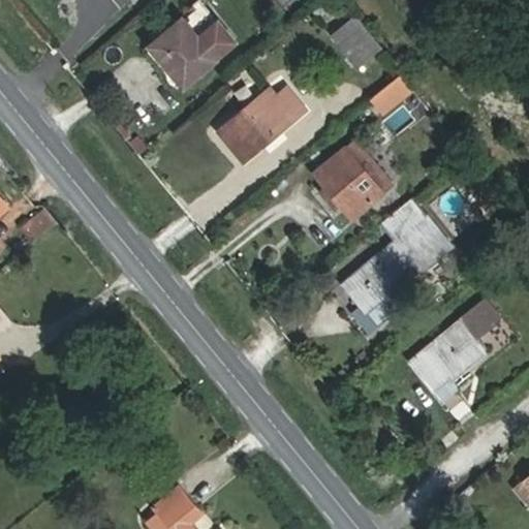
[(182,88),(216,59),(216,58),(232,43),(197,1),(193,4),(178,16),(181,21),(149,49),(166,69),(161,74),(163,81),(173,90),(177,92),(182,88)]
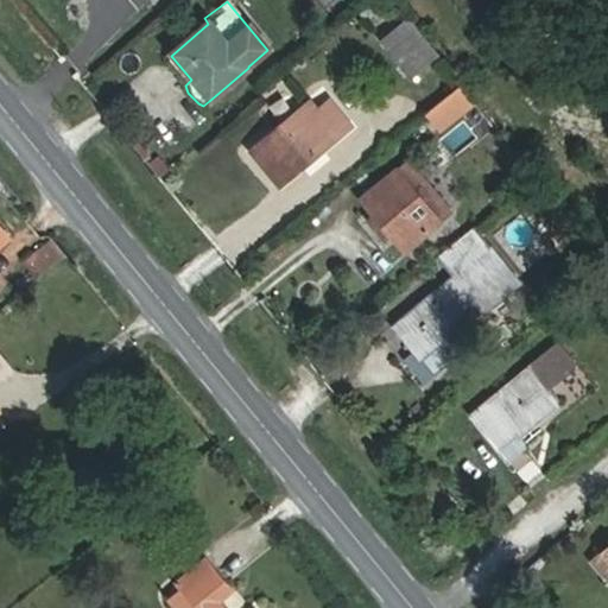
[(439,55),(410,17),(380,40),(411,78),(439,55)]
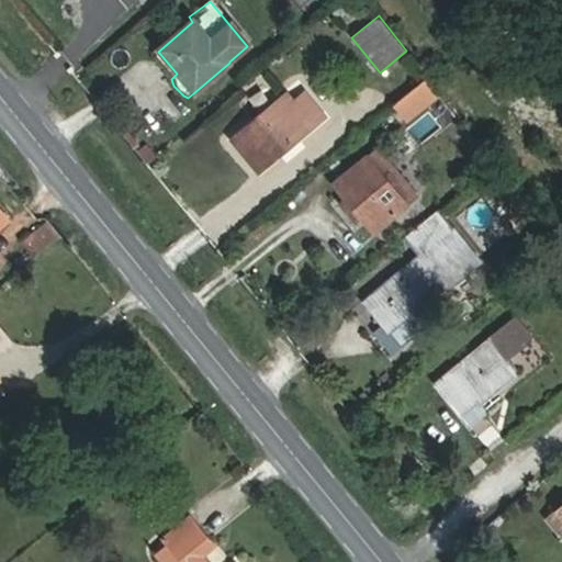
[(177,74),(158,52),(156,54),(156,55),(156,57),(156,59),(156,60),(157,62),(171,79),(177,74)]
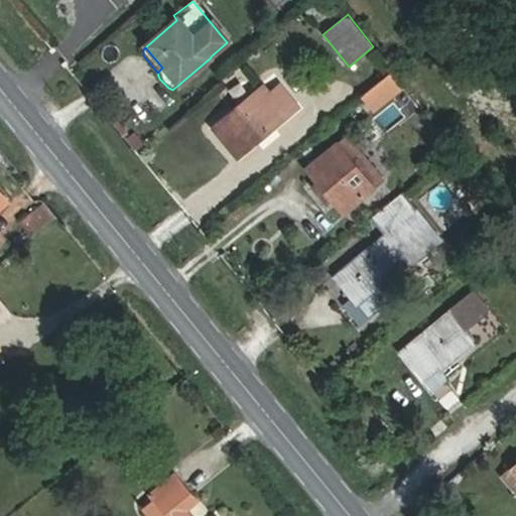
[(374,109),(405,85),(393,71),(362,96),(374,109)]
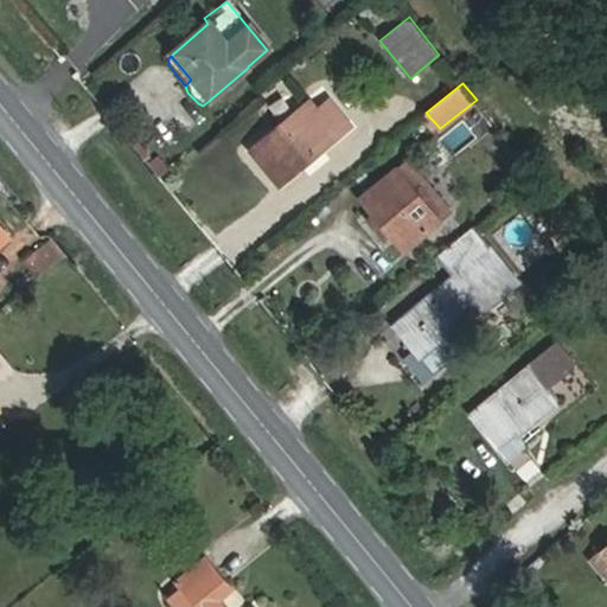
[(280,184),(351,126),(331,101),(318,110),(311,102),(253,151),(280,184)]
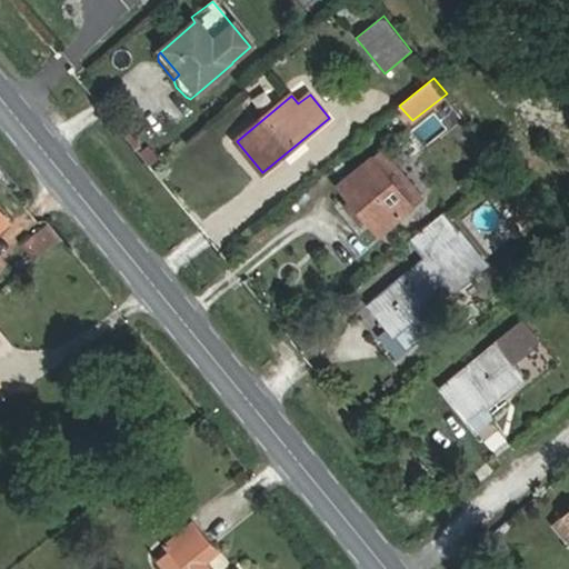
[(413,205),(422,197),(385,151),(375,159),(375,158),(340,187),(379,233),(413,206),(413,205)]
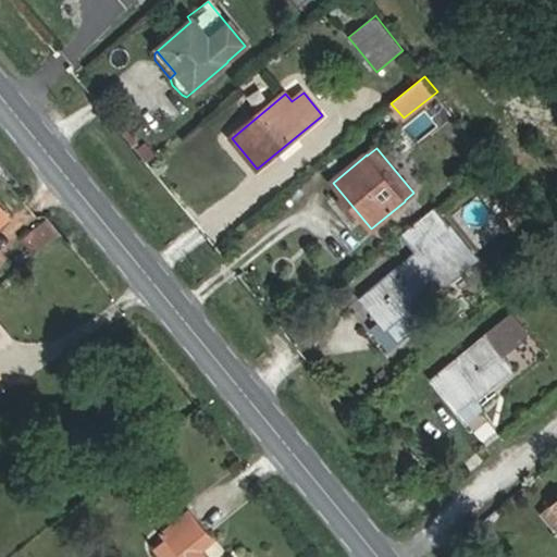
[(469,176),(483,165),(475,155),(461,166),(469,176)]
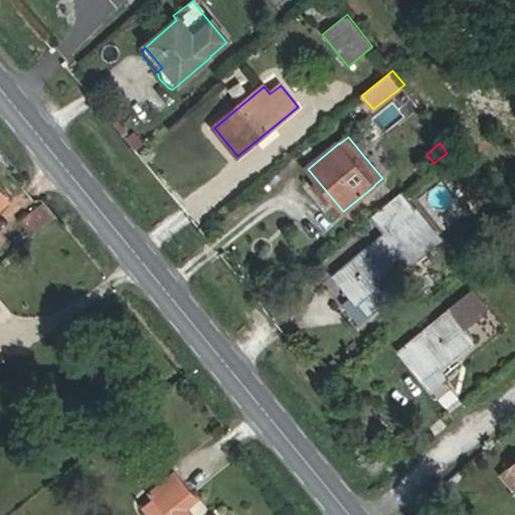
[(413,262),(432,246),(406,215),(415,208),(403,193),(372,218),(383,232),(330,277),(358,308),(413,262)]
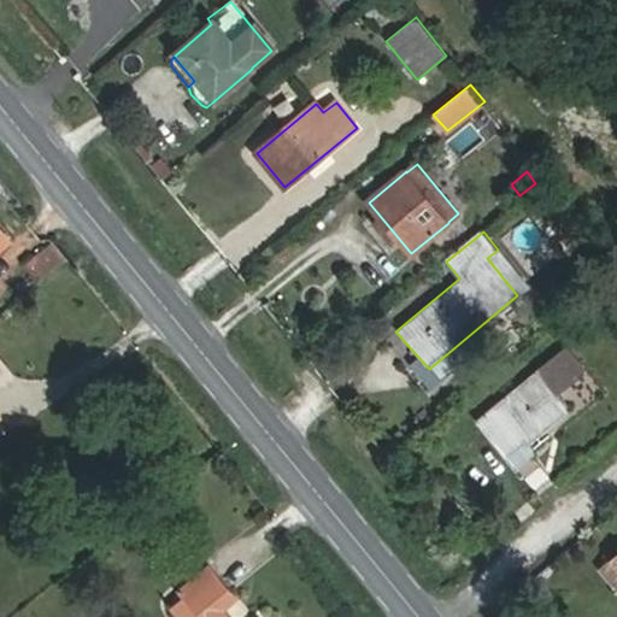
[(37,283),(68,259),(54,242),(24,266),(37,283)]
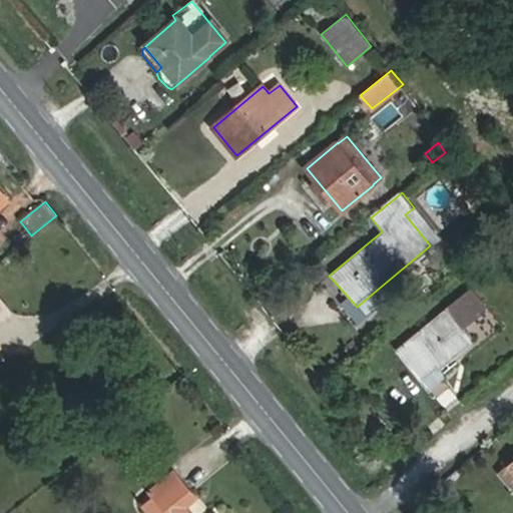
[(445,240),(416,206),(414,207),(405,214),(430,245),(412,261),(415,265),(445,240)]
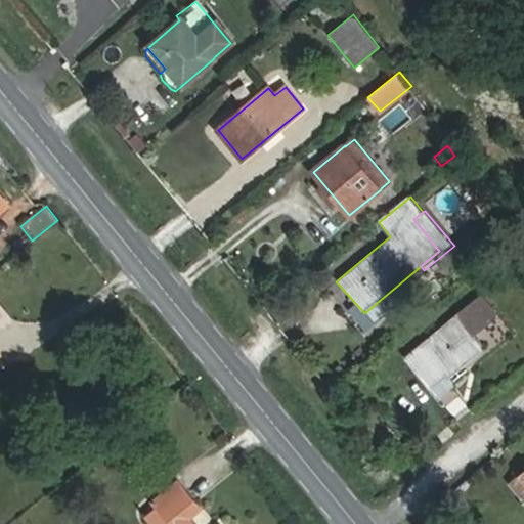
[(447,376),(483,347),(472,334),(497,313),(482,294),(403,355),(437,396),(453,383),(447,376)]
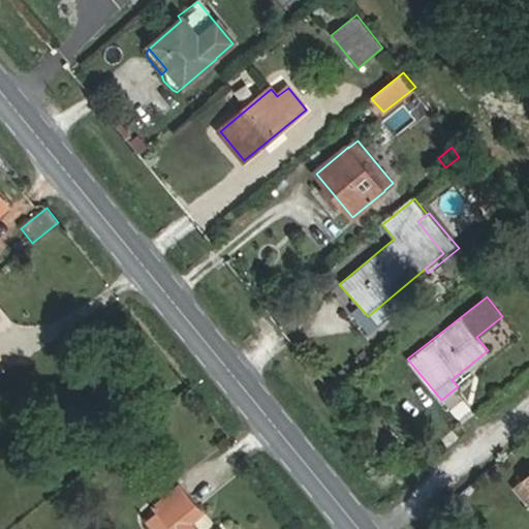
[(528,484),(526,480),(517,489),(528,503),(528,484)]
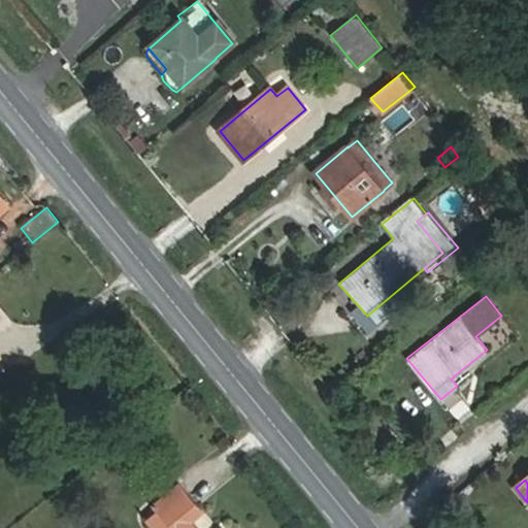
[(198,527),(193,522),(203,514),(177,484),(152,504),(157,512),(170,527),(198,527)]
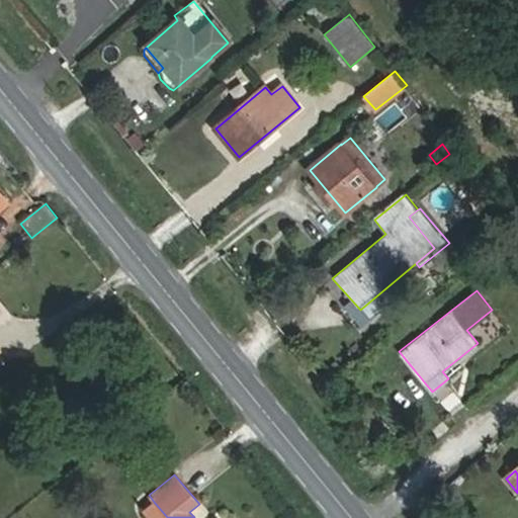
[(167,517),(154,502),(143,511),(148,517),(167,517)]
